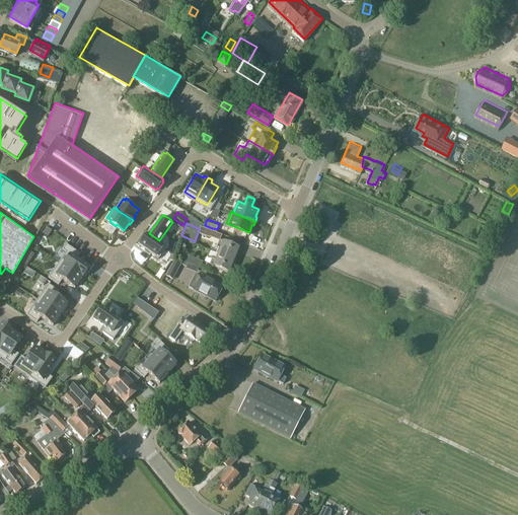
[(200,229),(199,230),(210,235),(211,234),(213,228),(212,228),(205,225),(202,223),(200,229)]
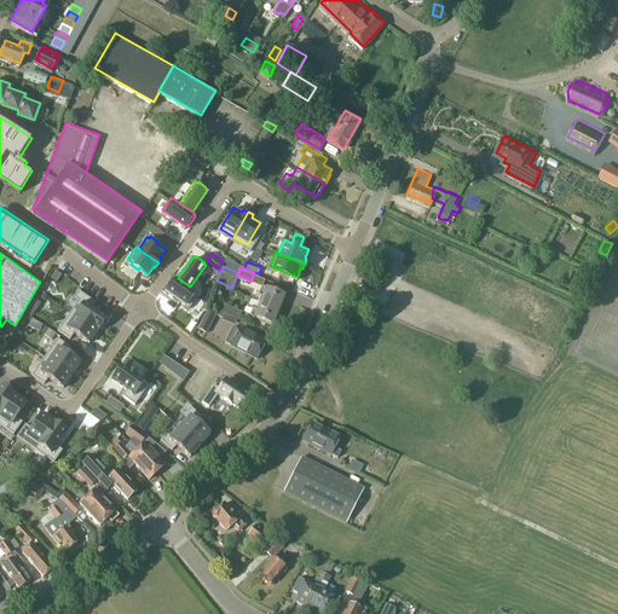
[(57,279),(63,272),(58,268),(52,276),(57,279)]
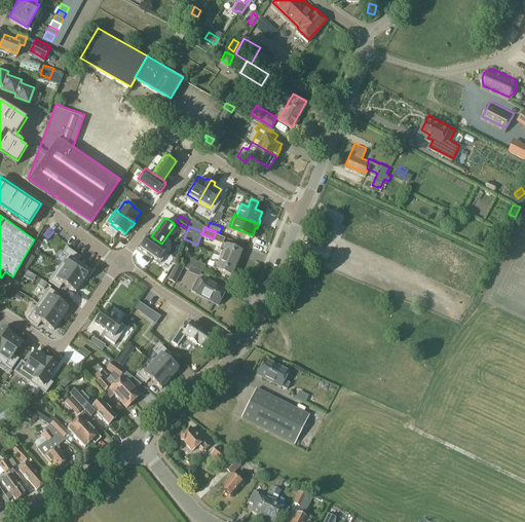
[(151,236),(149,235),(147,237),(146,236),(142,243),(143,244),(142,246),(161,260),(169,249),(161,244),(151,236)]
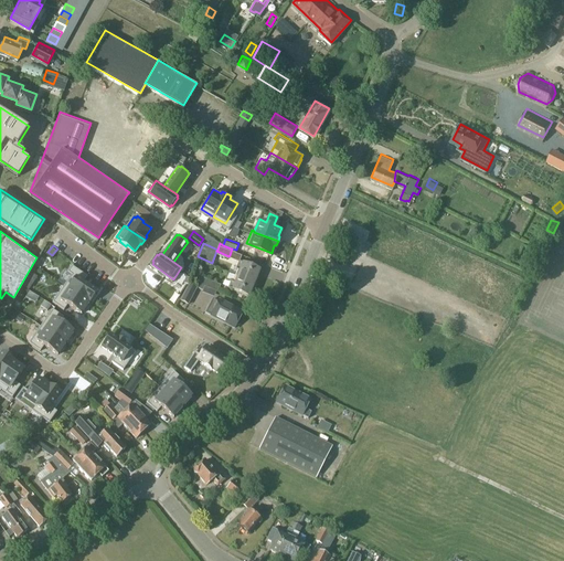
[(237,273),(257,282),(259,274),(257,274),(259,267),(238,258),(235,266),(240,267),(237,273)]
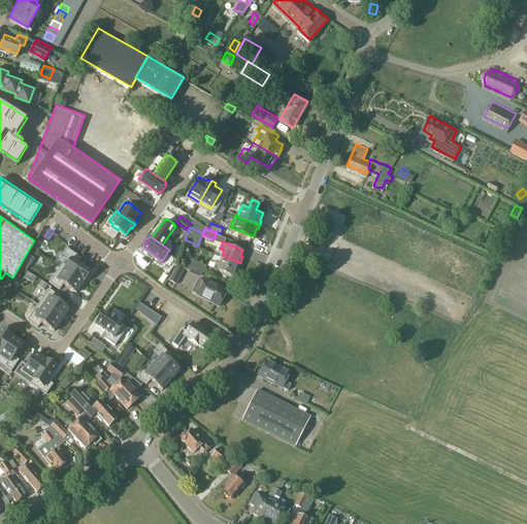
[(68,254),(61,263),(85,280),(92,269),(78,260),(83,255),(68,244),(64,251),(68,254)]
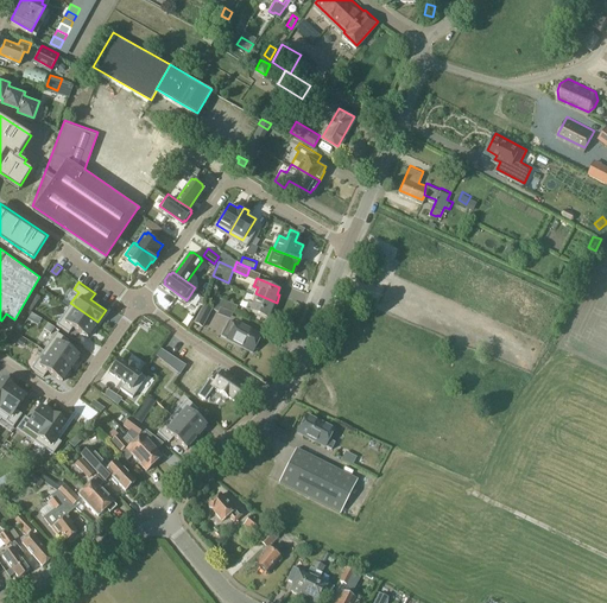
[(215,293),(213,300),(214,302),(213,305),(220,309),(221,304),(234,309),(236,310),(239,303),(215,293)]
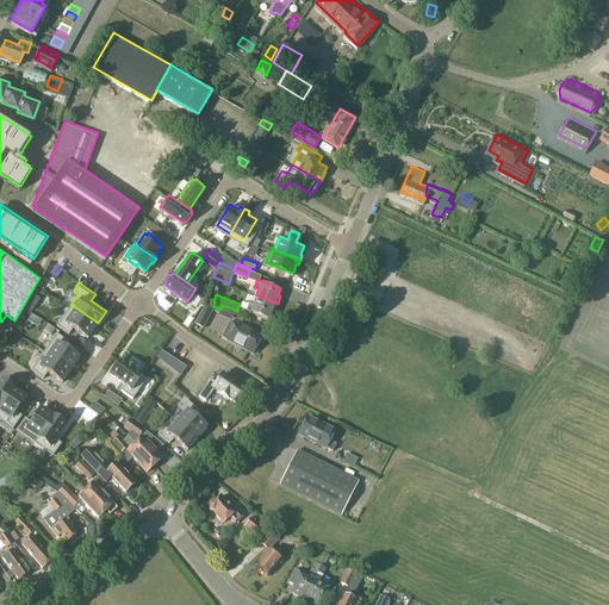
[(278,304),(256,294),(254,301),(249,299),(246,307),(250,310),(252,309),(269,317),(272,310),(275,310),(278,304)]
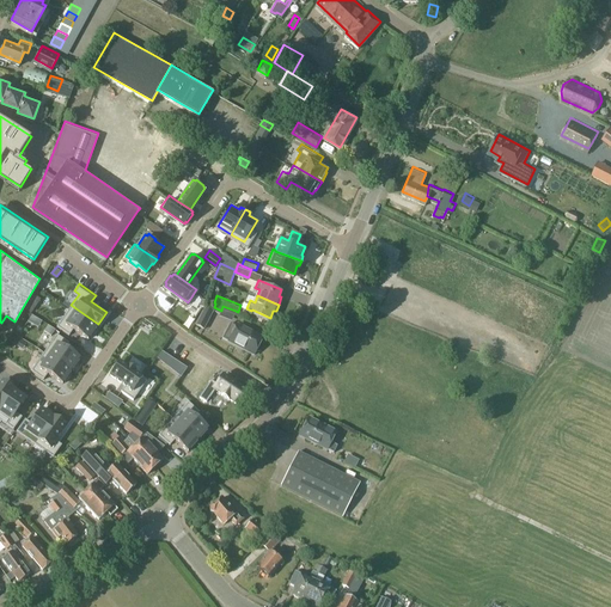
[(32,310),(37,302),(31,298),(26,305),(32,310)]
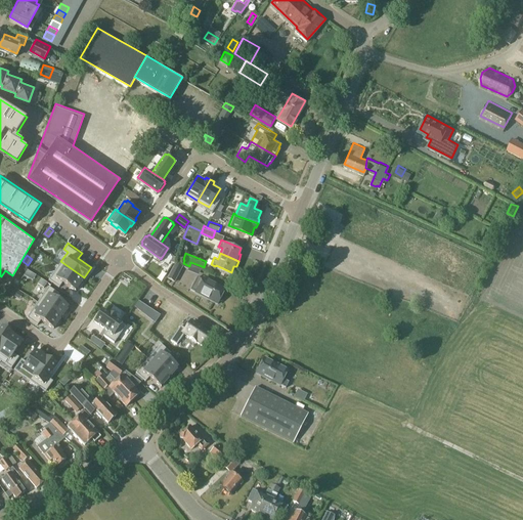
[(176,260),(168,275),(175,278),(183,263),(176,260)]
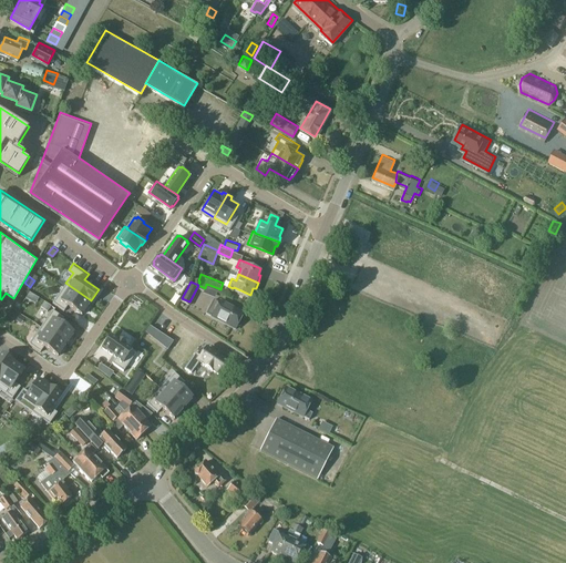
[(65,283),(53,300),(65,308),(69,303),(82,313),(84,309),(85,310),(90,303),(89,303),(91,300),(65,283)]
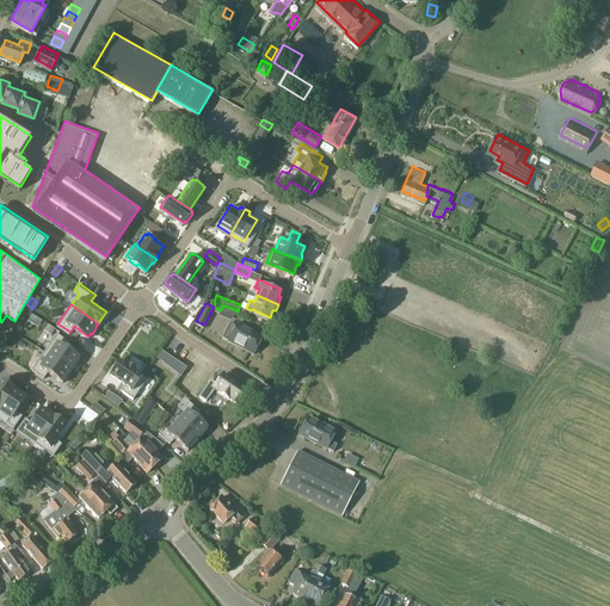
[(236,322),(229,319),(222,334),(238,341),(238,340),(248,346),(248,347),(253,350),(256,346),(258,347),(259,346),(263,340),(262,338),(260,338),(263,333),(236,320),(236,322)]
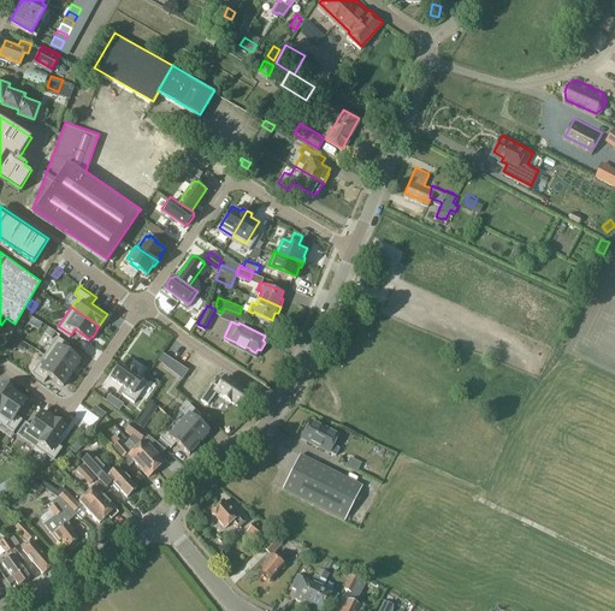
[(10,338),(24,346),(28,342),(13,332),(10,338)]
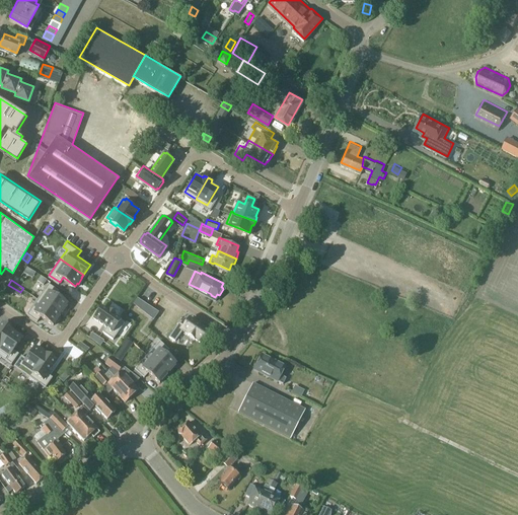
[(49,281),(39,296),(61,312),(62,311),(63,311),(68,305),(67,304),(68,302),(56,293),(60,288),(49,281)]
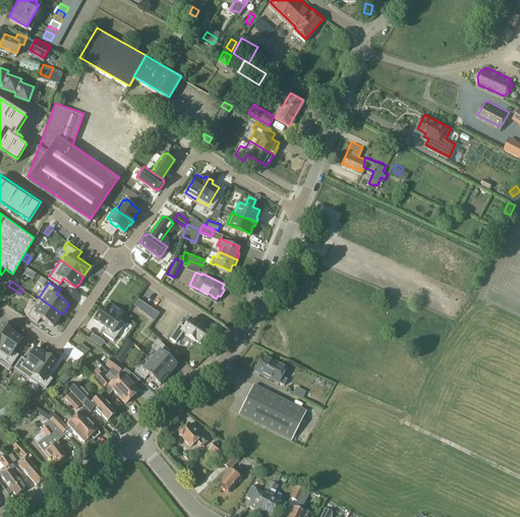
[(149,303),(138,296),(134,302),(145,310),(149,303)]
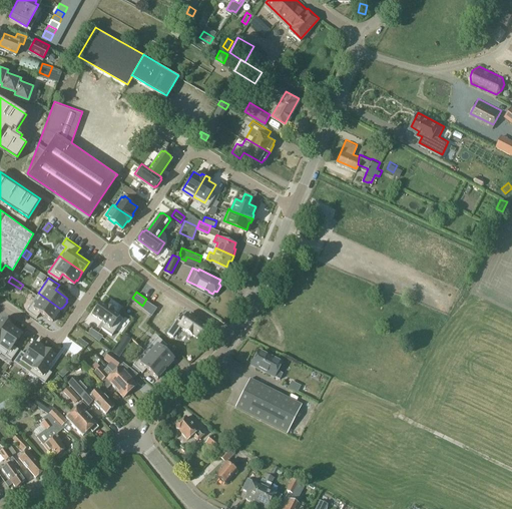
[(38,293),(27,309),(37,316),(41,311),(53,319),(54,318),(55,318),(60,311),(59,311),(60,309),(38,293)]
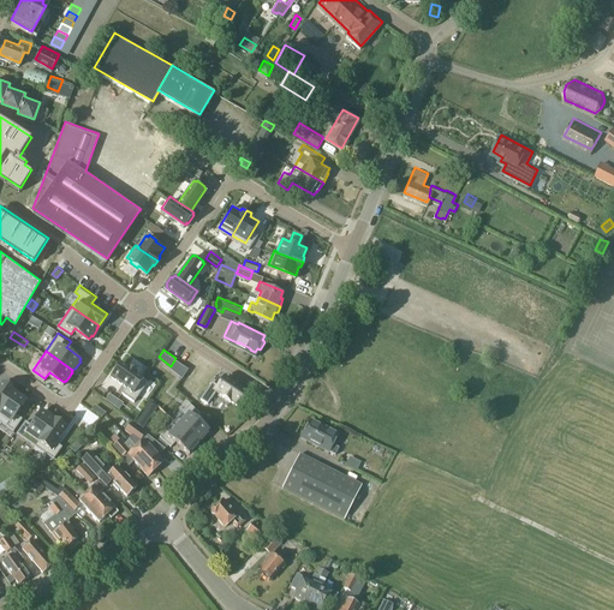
[(114,371),(112,374),(126,384),(123,390),(135,399),(148,380),(137,371),(129,365),(121,360),(119,364),(118,363),(113,371),(114,371)]
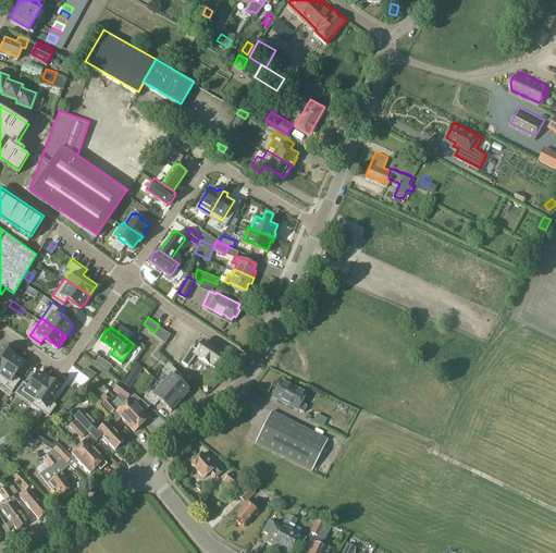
[(193,344),(183,359),(188,364),(197,352),(202,356),(202,357),(209,361),(210,361),(217,366),(218,363),(219,364),(224,356),(223,356),(224,353),(215,347),(217,345),(215,345),(214,346),(212,344),(212,343),(211,344),(205,340),(199,347),(193,344)]
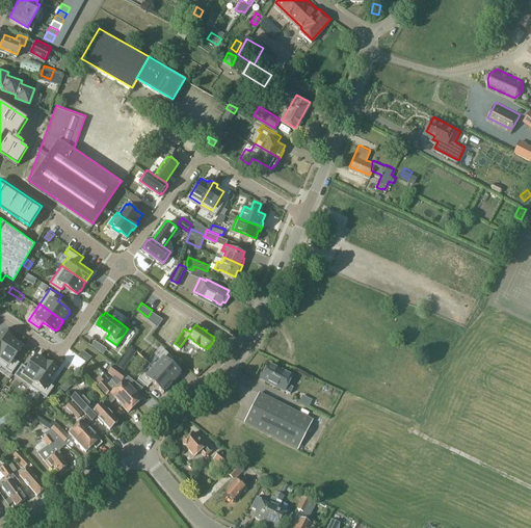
[(0,354),(12,336),(2,328),(0,332),(0,354)]
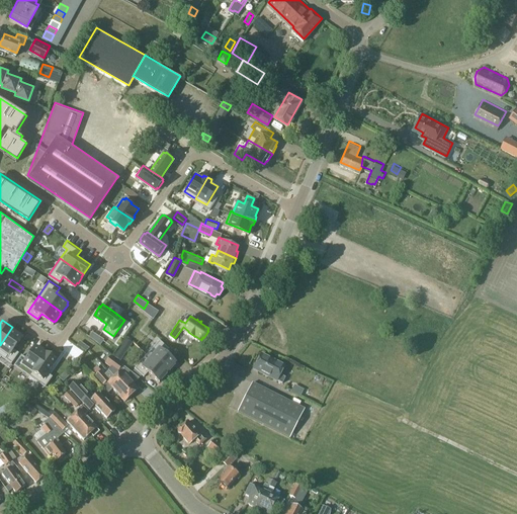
[(12,327),(0,345),(0,346),(9,353),(6,357),(12,361),(19,350),(14,347),(23,335),(21,333),(21,332),(15,328),(14,328),(12,327)]
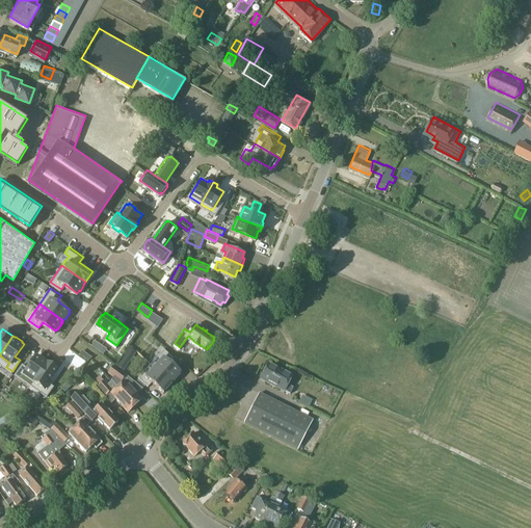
[(107,346),(102,343),(99,348),(104,351),(107,346)]
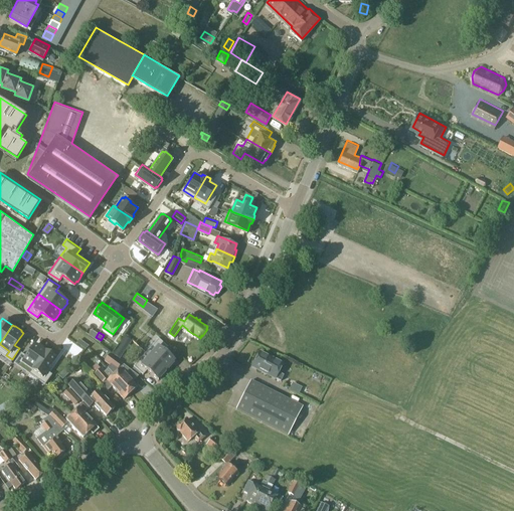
[(167,368),(169,366),(170,367),(175,361),(174,360),(176,358),(164,348),(169,344),(159,336),(147,349),(167,368)]
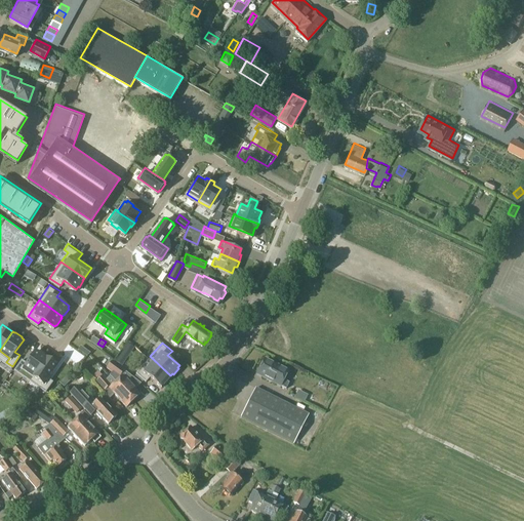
[(23,357),(15,367),(31,378),(47,356),(45,355),(46,354),(39,349),(39,350),(36,348),(28,361),(23,357)]
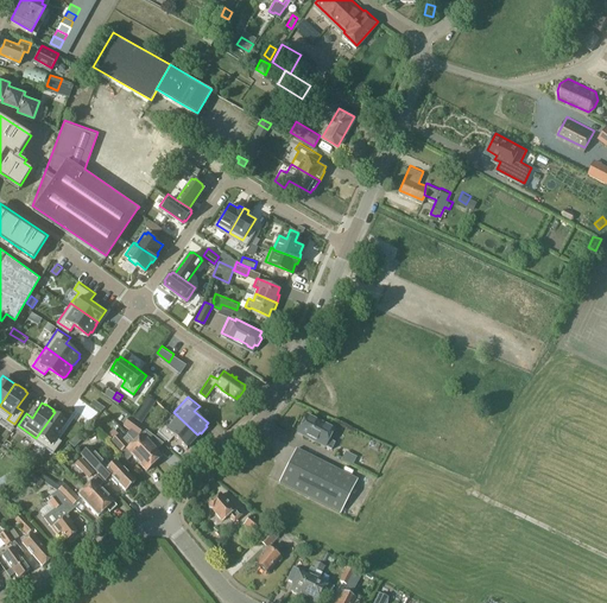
[(141,419),(146,413),(139,408),(134,414),(141,419)]
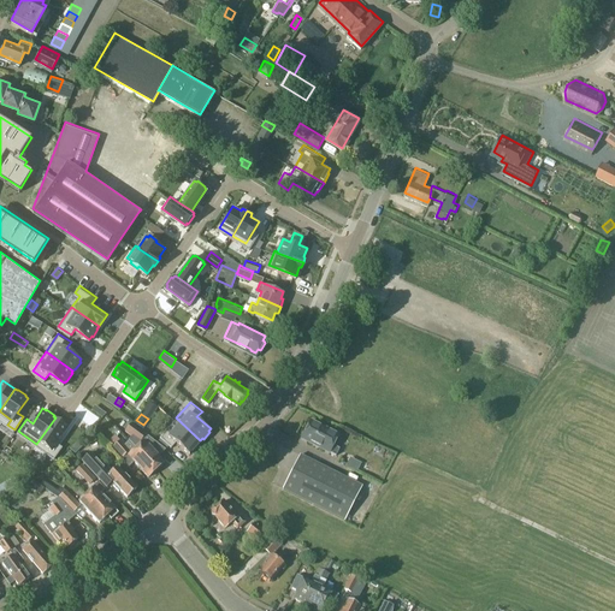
[(338,431),(311,416),(302,433),(336,451),(339,444),(333,440),(338,431)]
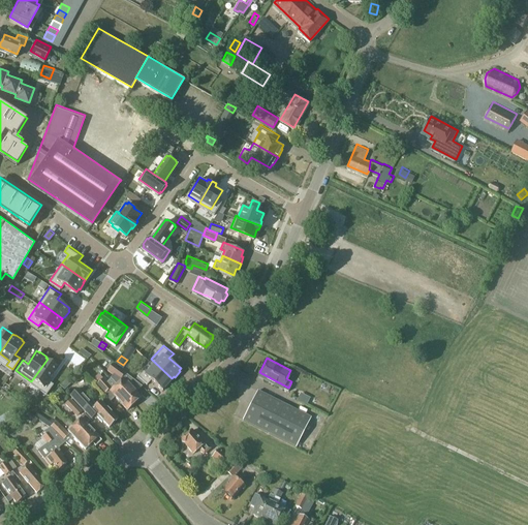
[(48,359),(31,381),(47,393),(54,382),(49,378),(58,366),(48,359)]
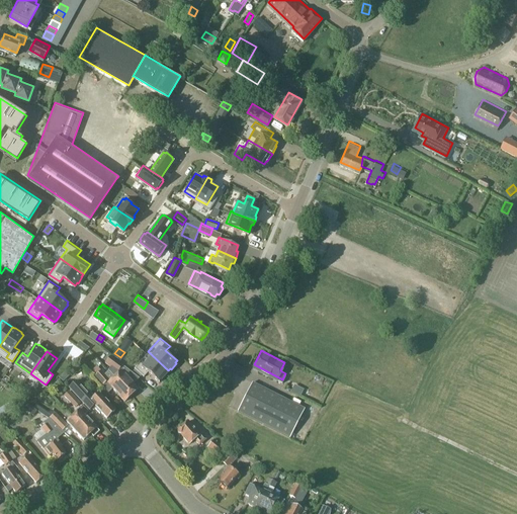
[(168,370),(148,351),(135,365),(145,374),(149,369),(160,379),(162,377),(163,378),(168,372),(167,371),(168,370)]
